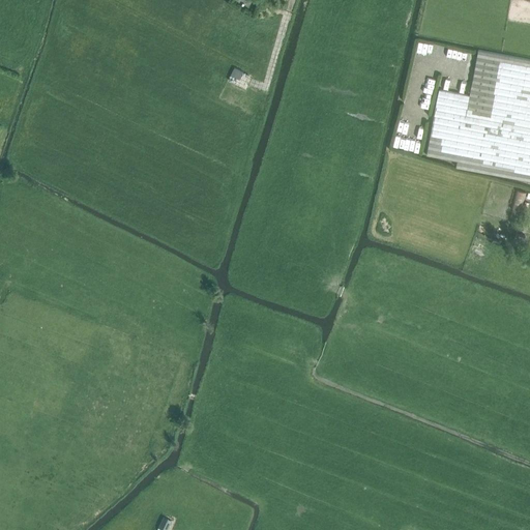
[(427,52),(428,42),(418,41),(417,51),(427,52)]
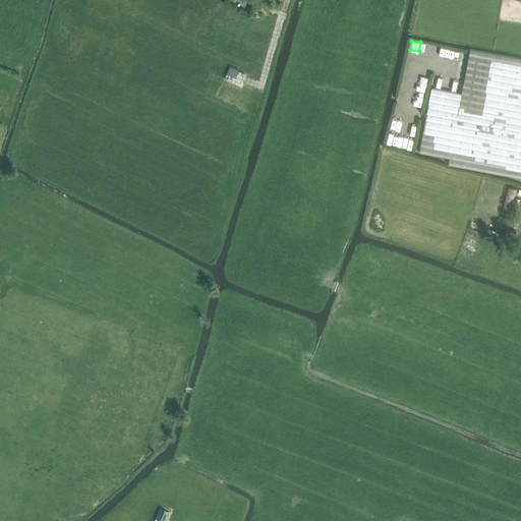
[(464,61),(465,51),(445,48),(444,57),(464,61)]
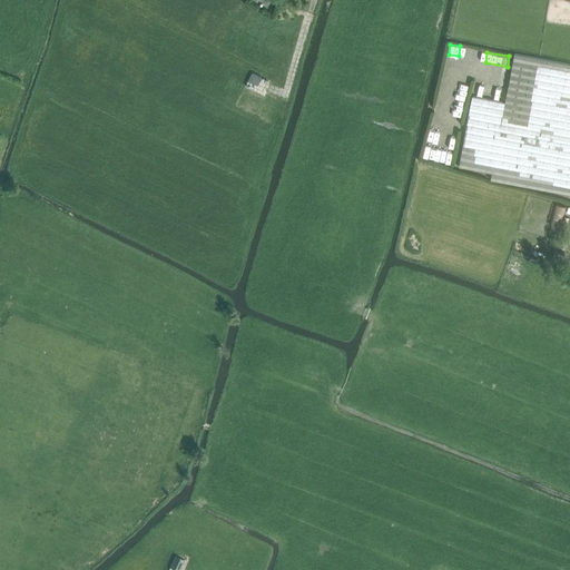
[(491,182),(569,195),(569,66),(514,56),(505,104),(473,97),(460,168),(492,174),(491,182)]
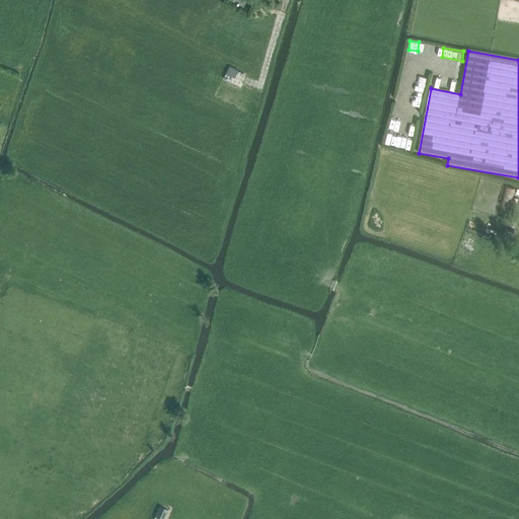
[(229,66),(226,73),(235,77),(238,70),(229,66)]
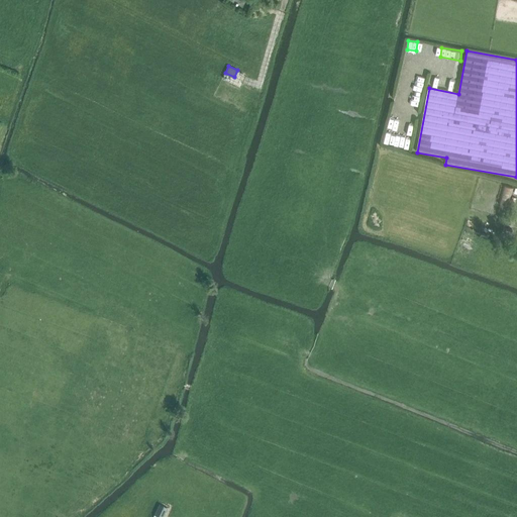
[(412,93),(421,95),(423,85),(414,83),(412,93)]
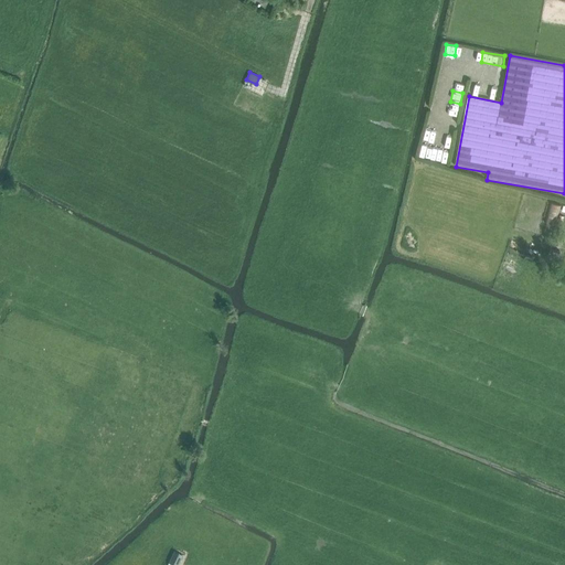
[(173,550),(167,564),(177,564),(182,554),(173,550)]
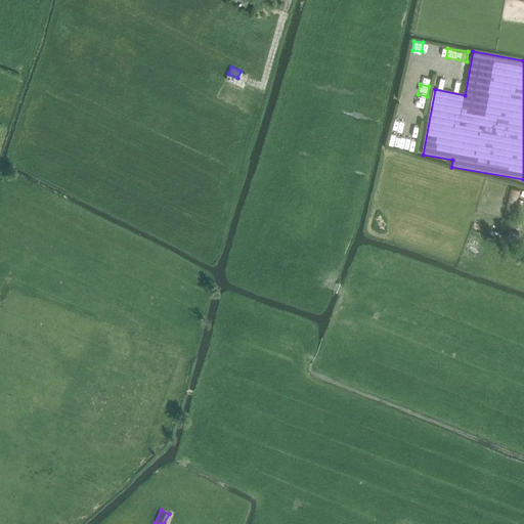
All buildings are outlined.
